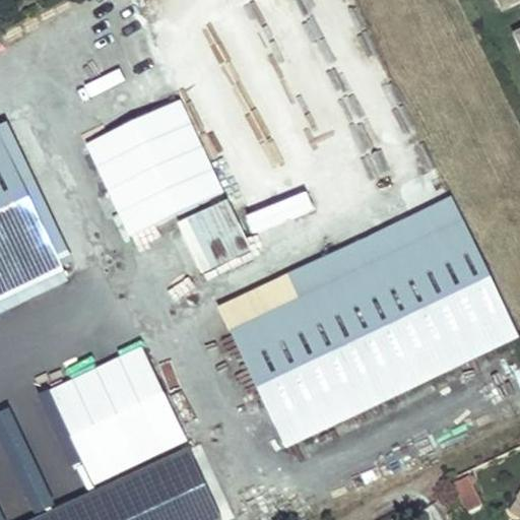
[(125,233),(224,192),(183,93),(84,135),(125,233)]
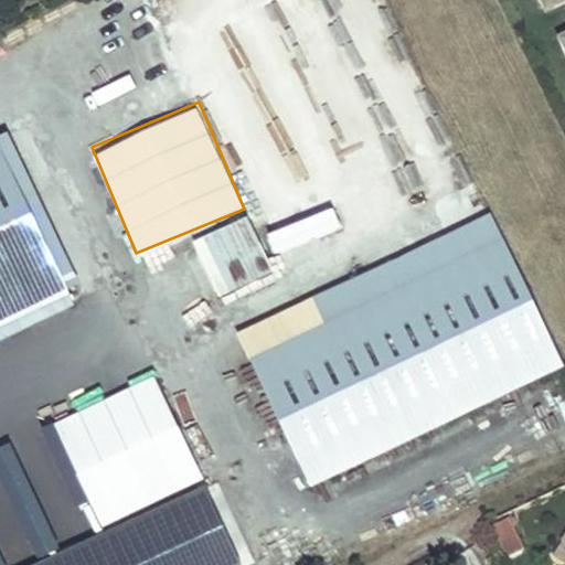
[(0,328),(71,296),(20,191),(0,148),(0,328)]
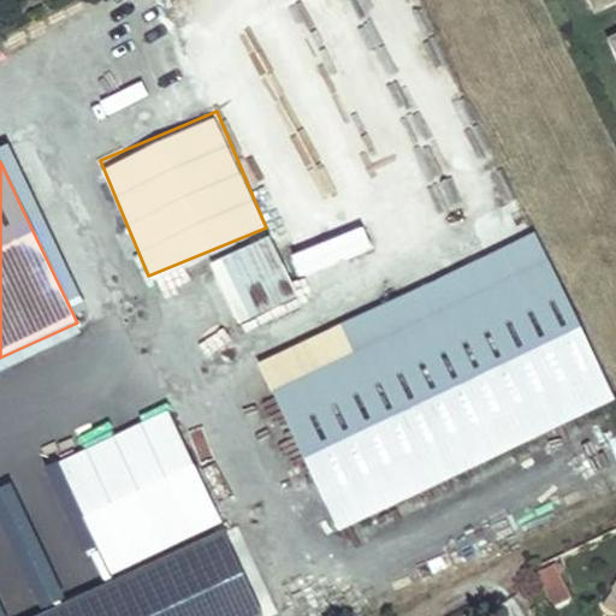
[(34,202),(22,208),(77,323),(88,317),(34,202)]
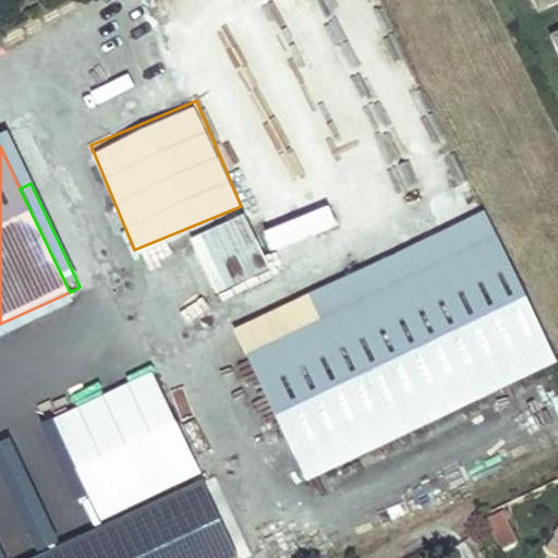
[(246,216),(194,241),(219,294),(271,269),(246,216)]
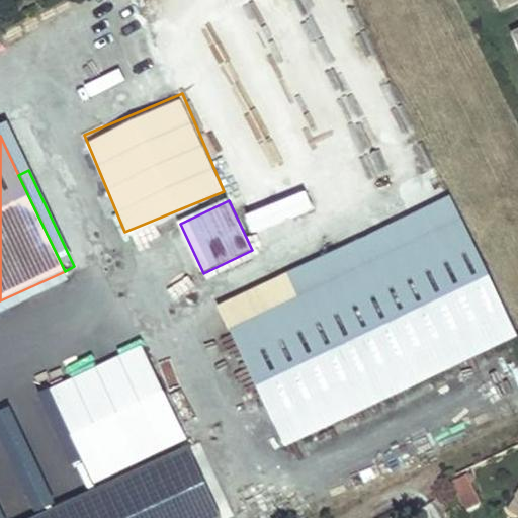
[(300,298),(231,331),(286,448),(517,337),(517,336),(463,222),(394,255),(300,298)]
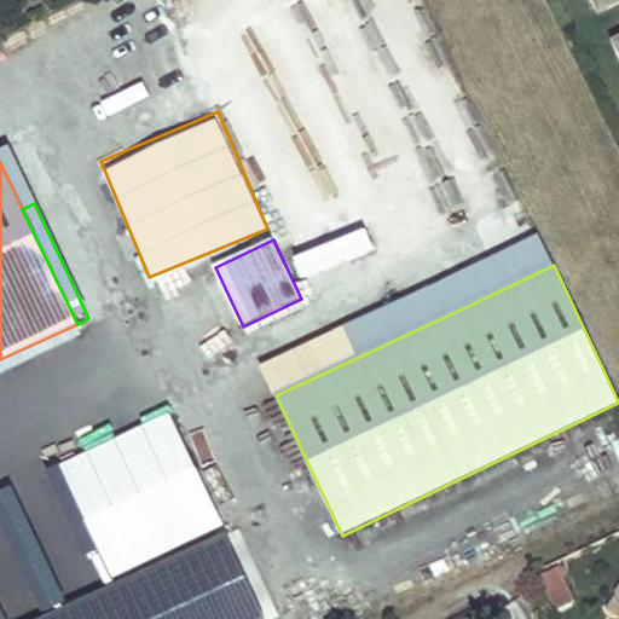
[(458,278),(348,330),(359,357),(470,305),(458,278)]
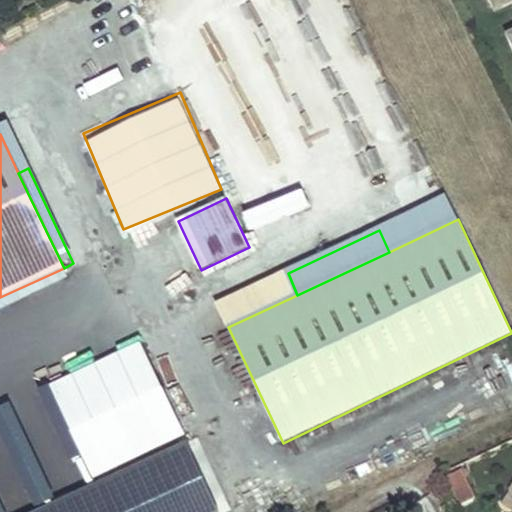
[(64,268),(0,297),(0,311),(69,279),(64,268)]
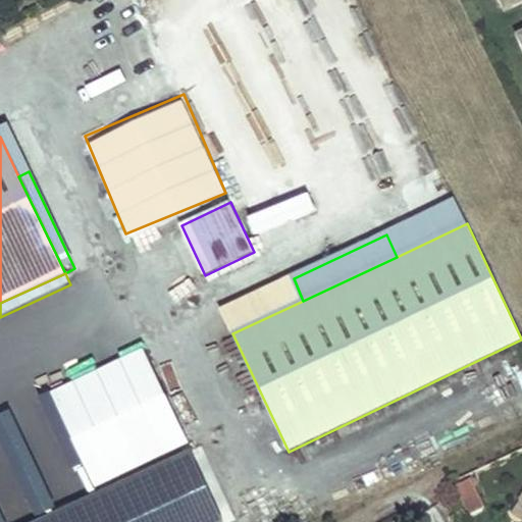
[(220,521),(150,344),(46,383),(90,493),(15,521),(220,521)]
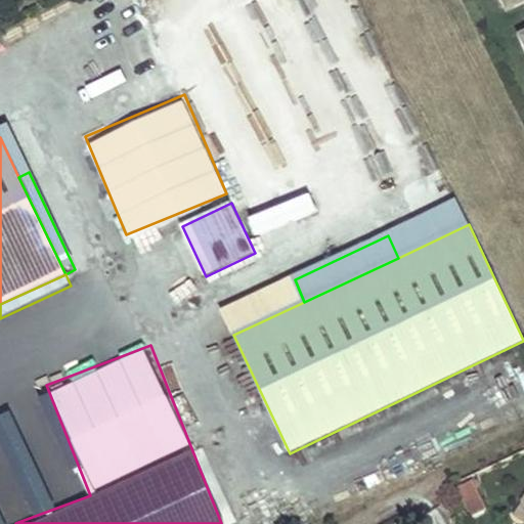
[(473,480),(459,487),(472,516),(486,509),(473,480)]
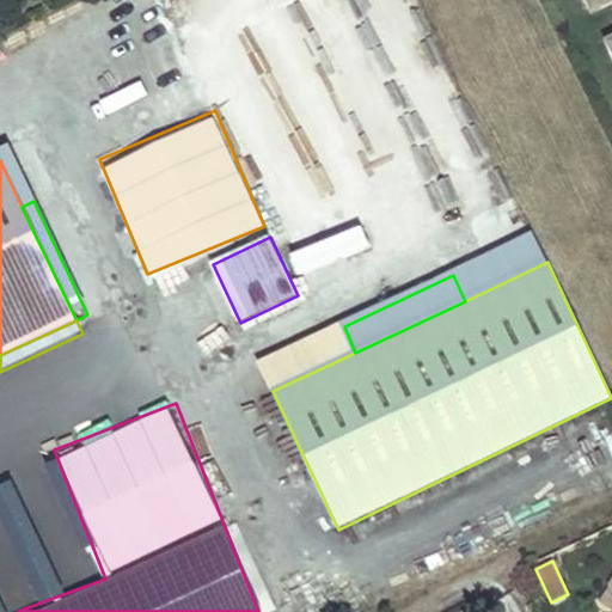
[(611,585),(600,603),(611,610),(611,585)]
